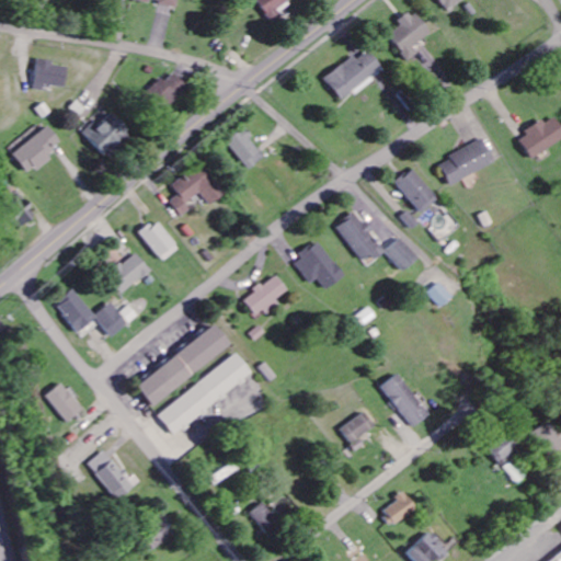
[(288,0),(255,0),(268,19),(290,3),(288,0)]
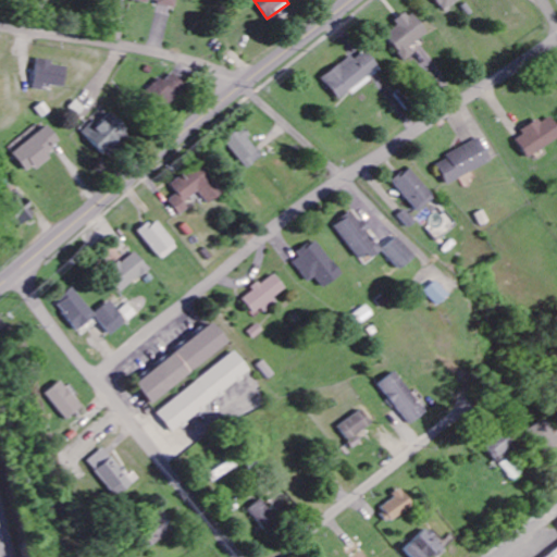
[(435,0),(445,12),(460,0),(435,0)]
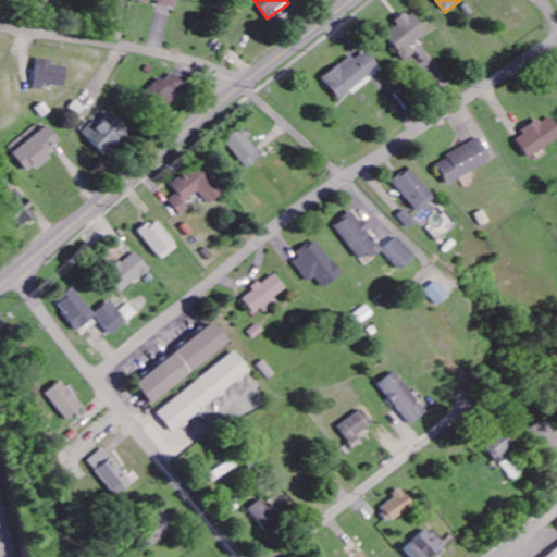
[(412,12),(396,22),(399,26),(386,36),(404,62),(416,54),(410,47),(428,36),(412,12)]
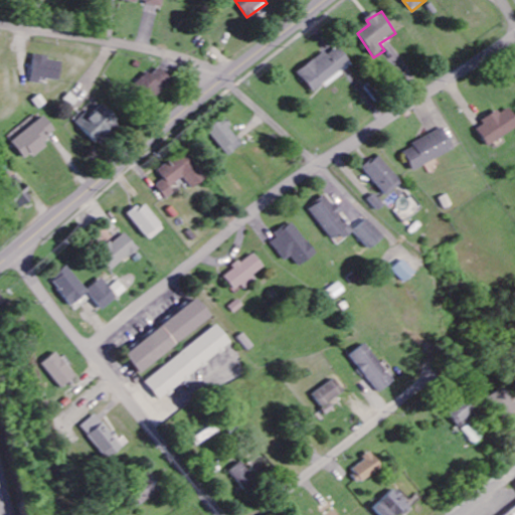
[(297,71),(312,95),(343,75),(340,70),(350,64),(340,48),(328,55),(327,53),(297,71)]
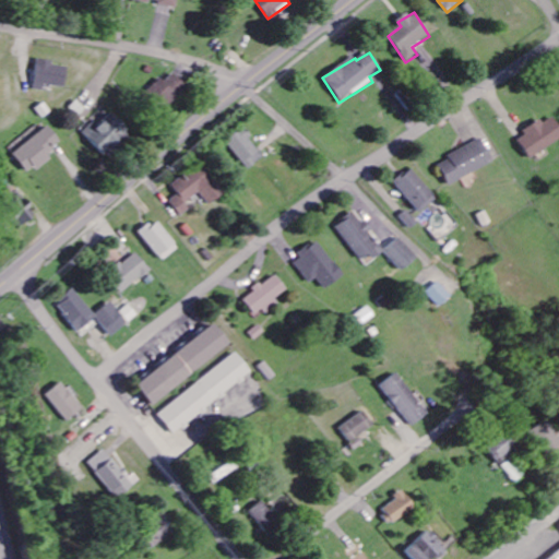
[(45,86),(67,87),(69,68),(56,67),(56,62),(37,60),(35,91),(44,92),(45,86)]
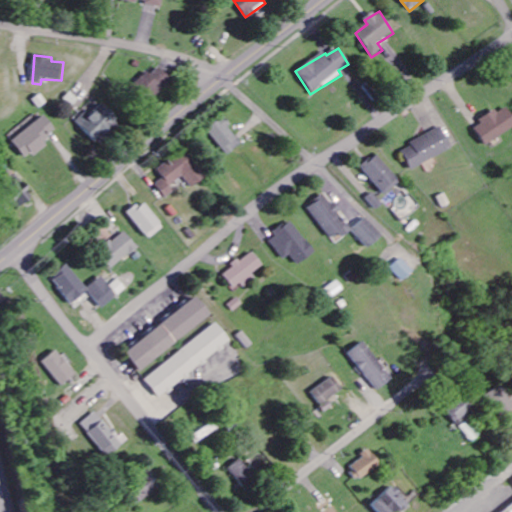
[(152,100),(173,81),(160,68),(152,76),(149,73),(137,84),(152,100)]
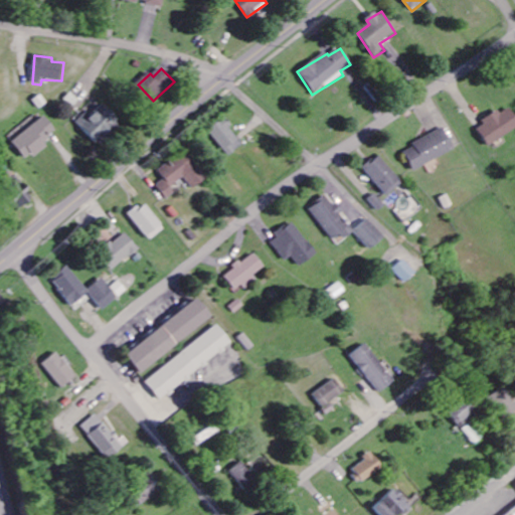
[(98,147),(122,125),(103,105),(90,118),(86,114),(75,123),(98,147)]
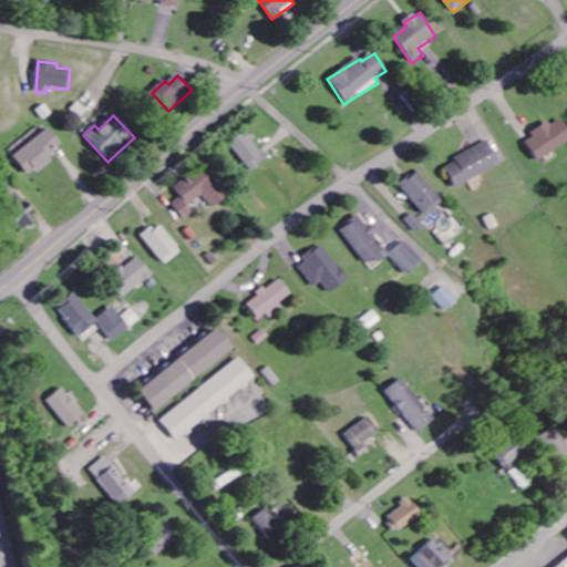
[(534,160),(566,145),(566,127),(564,120),(550,125),(552,126),(524,137),(534,160)]
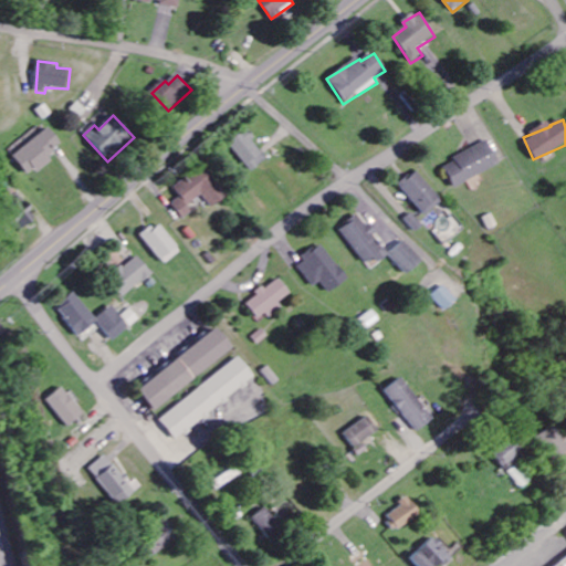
[(24,178),(51,163),(46,155),(60,147),(49,128),(35,136),(34,133),(8,148),(24,178)]
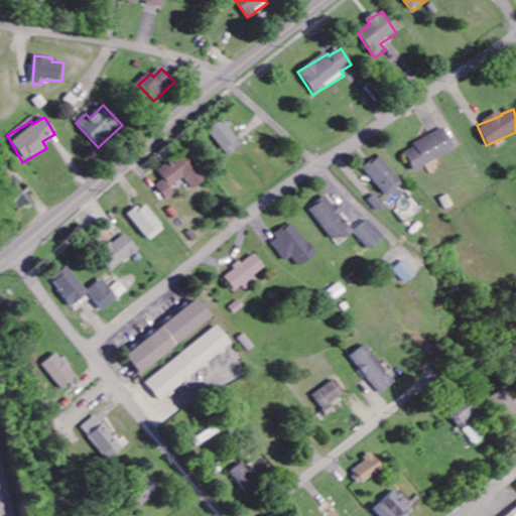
[(209,131),(230,157),(245,144),(224,119),(209,131)]
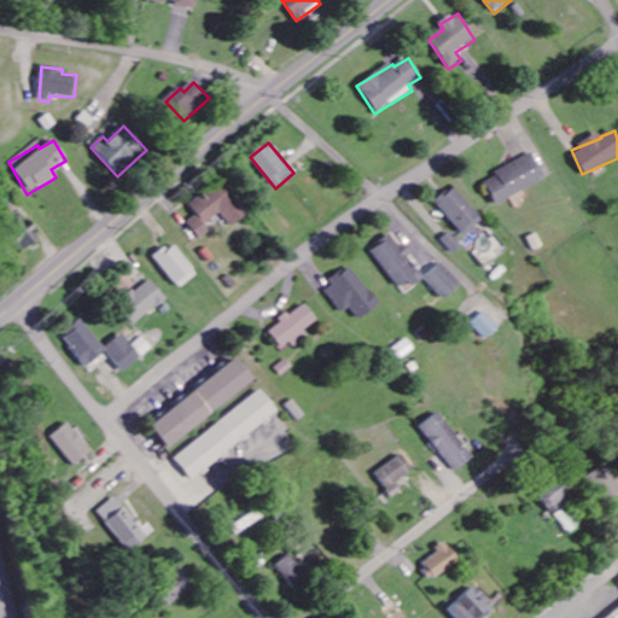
[(493,205),(544,182),(534,156),(482,179),(493,205)]
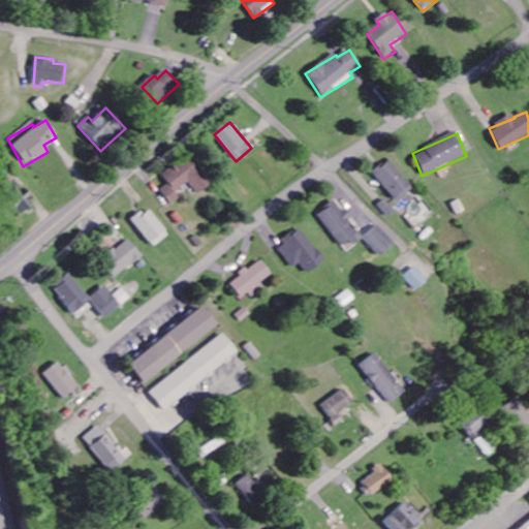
[(198,195),(212,184),(190,156),(163,177),(168,185),(159,191),(170,206),(179,199),(175,194),(189,183),(198,195)]
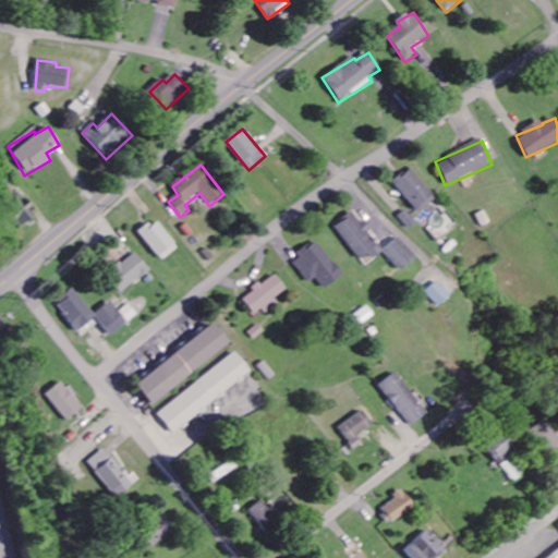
[(391,184),(417,214),(434,198),(408,169),(391,184)]
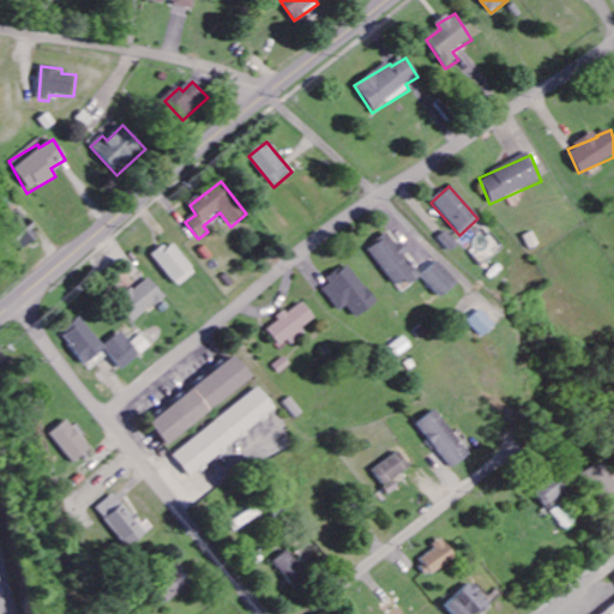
[(0,224),(16,252),(35,241),(14,204),(1,212),(6,221),(0,223),(0,224)]
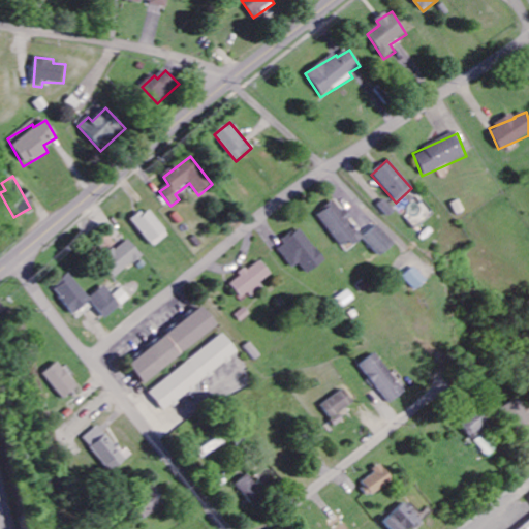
[(362,241),(349,220),(352,218),(346,209),(341,212),(336,203),(319,213),(343,252),(362,241)]
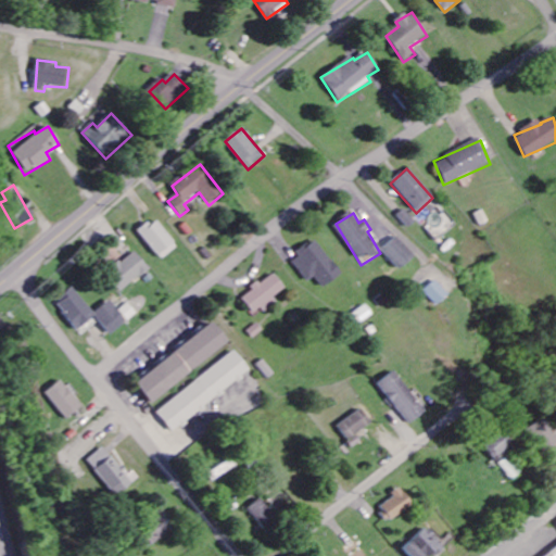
[(161,261),(177,248),(154,220),(138,234),(161,261)]
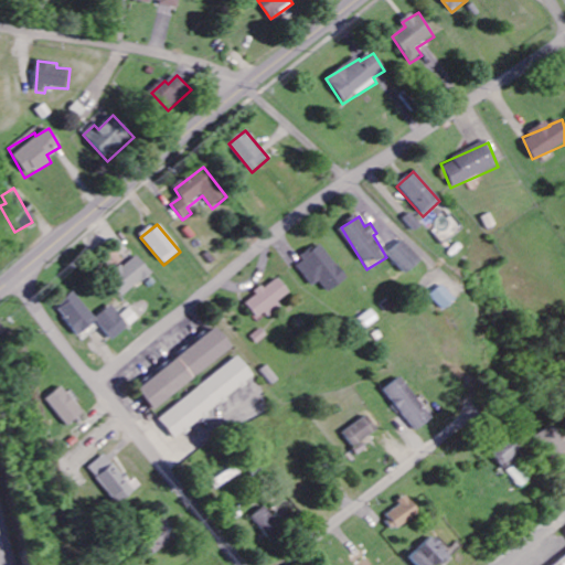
[(420,260),(402,242),(387,255),(406,275),(420,260)]
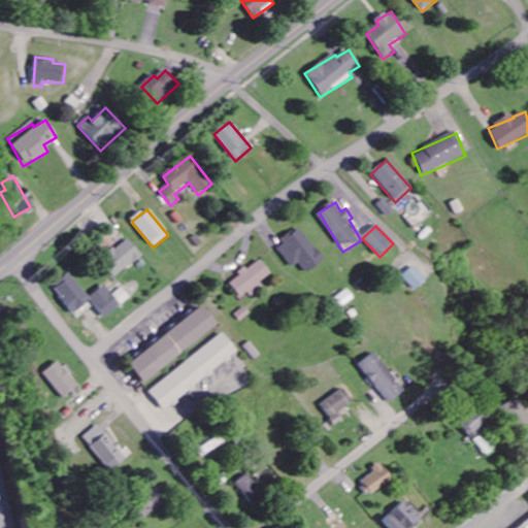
[(307,274),(325,262),(301,229),(276,246),(293,269),(300,264),(307,274)]
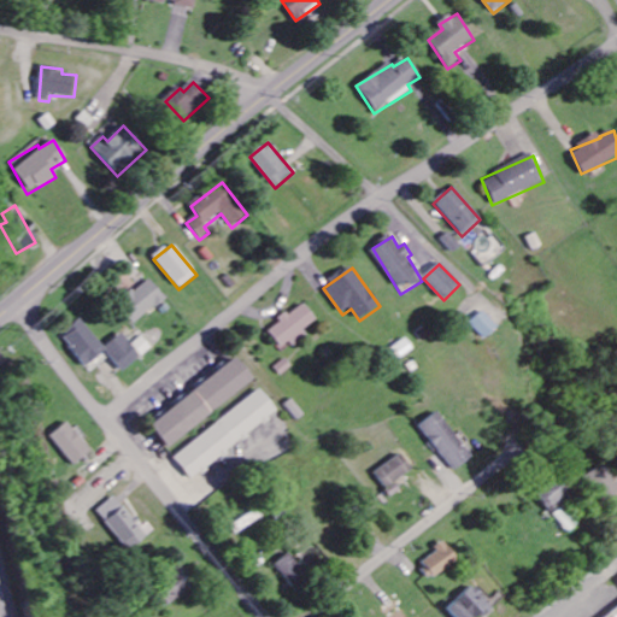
[(134,325),(165,300),(148,280),(117,305),(134,325)]
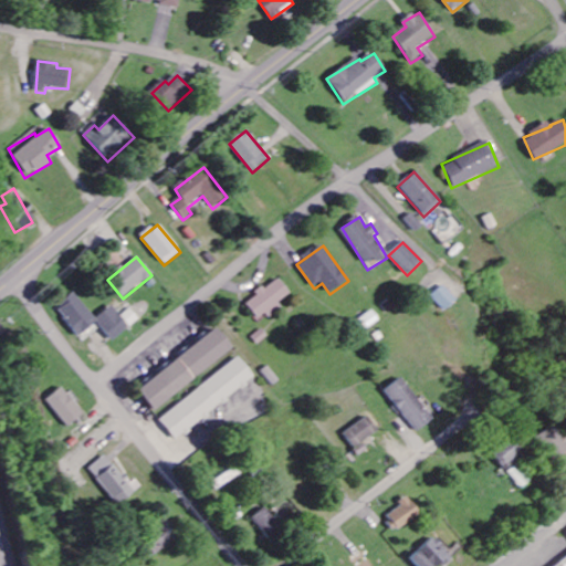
[(268,314),(270,317),(283,308),(280,303),(291,296),(281,280),(257,294),(259,297),(248,304),(258,320),(268,314)]
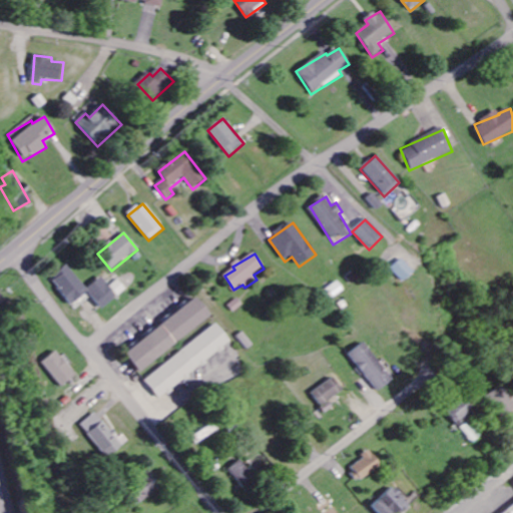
[(403,283),(414,273),(402,260),(391,270),(403,283)]
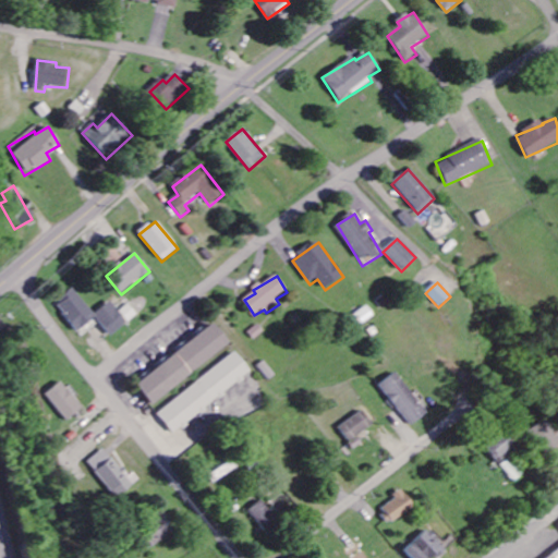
[(77,330),(94,316),(71,288),(55,302),(77,330)]
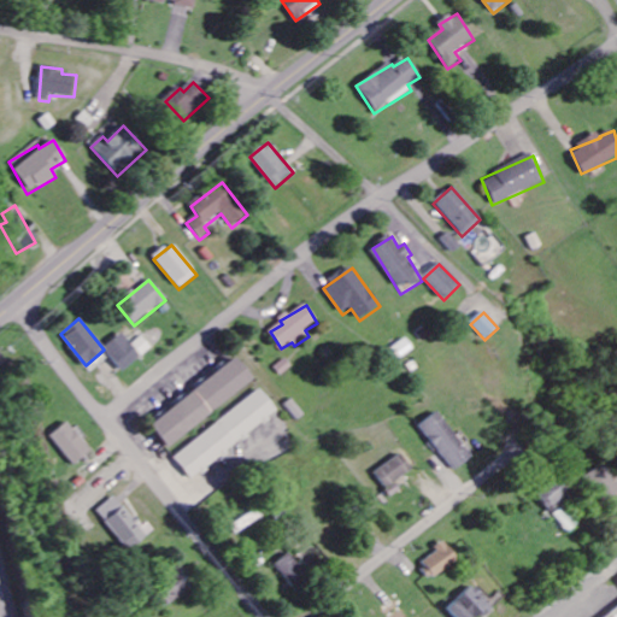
[(104,348),(124,372),(153,348),(142,336),(133,346),(122,334),(104,348)]
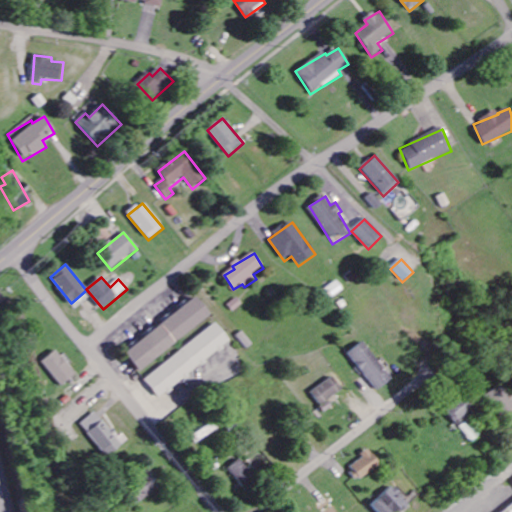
[(123,352),(138,371),(211,314),(196,296),(123,352)]
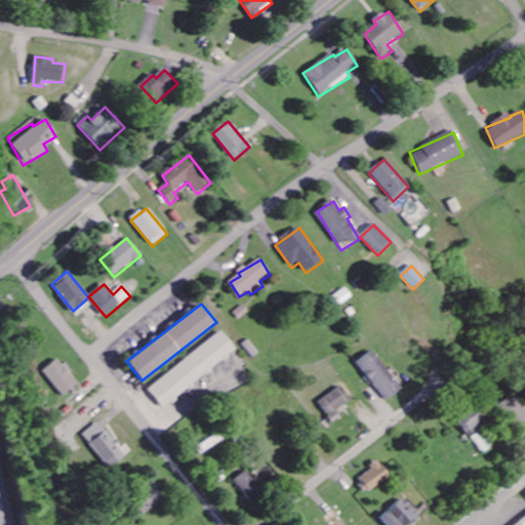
[(148,388),(162,408),(238,352),(224,331),(148,388)]
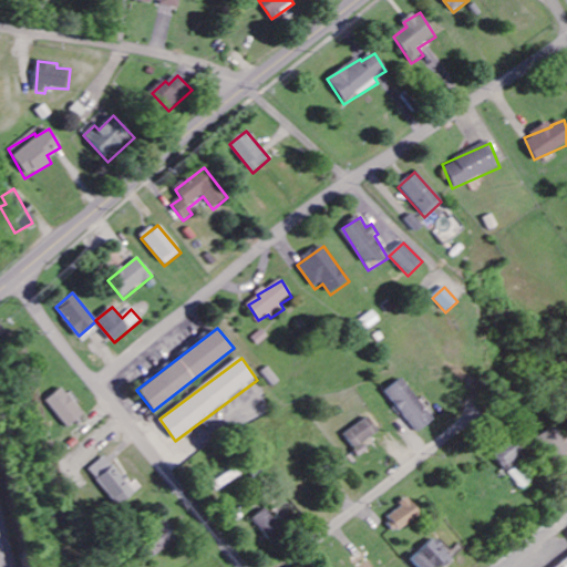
[(281,382),(270,367),(264,372),(275,388),(281,382)]
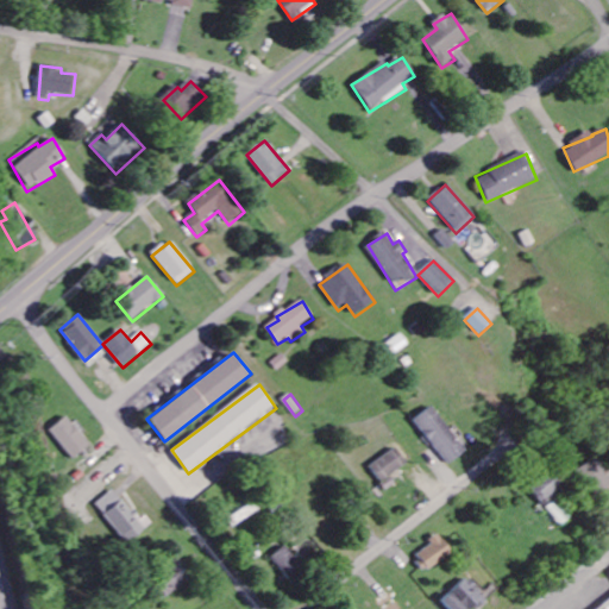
[(468,450),(432,406),(414,420),(450,464),(468,450)]
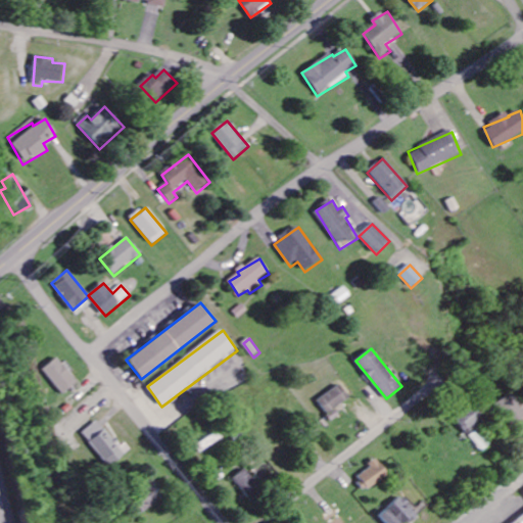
[(59,394),(76,383),(57,358),(42,368),(59,394)]
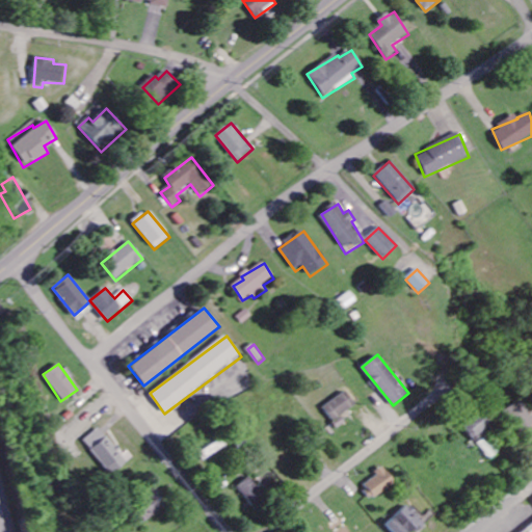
[(356,405),(347,391),(324,406),(334,420),(356,405)]
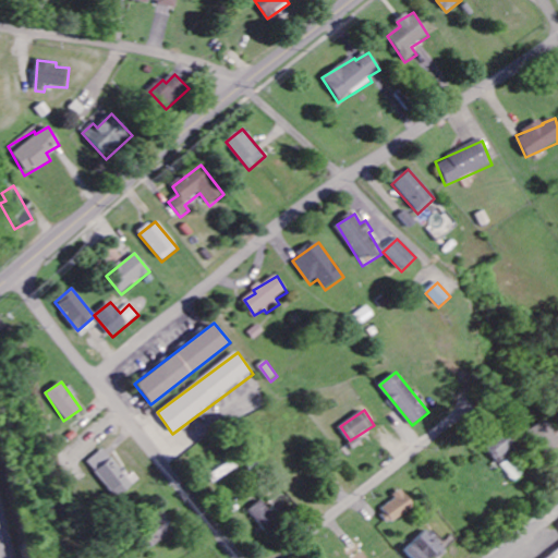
[(529,431),(546,455),(557,446),(557,437),(545,420),(529,431)]
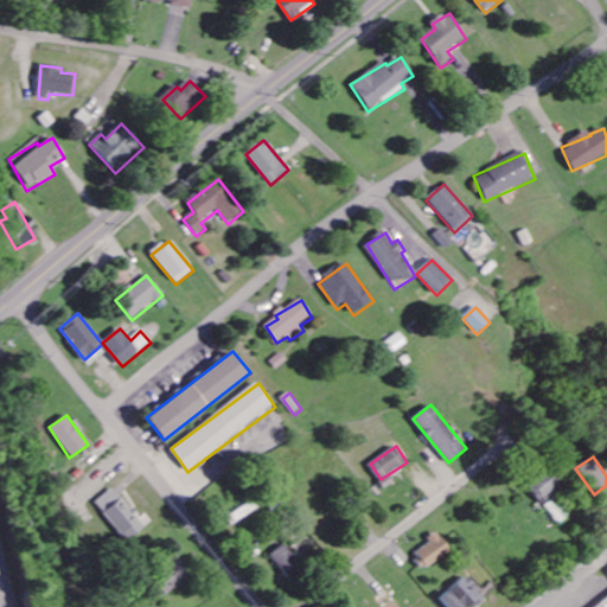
[(570,515),(553,498),(563,486),(544,470),(528,489),(563,522),(570,515)]
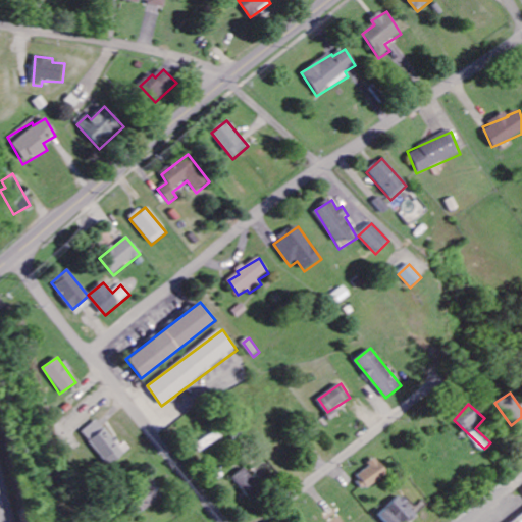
[(81,432),(108,466),(129,449),(124,441),(118,446),(97,419),(81,432)]
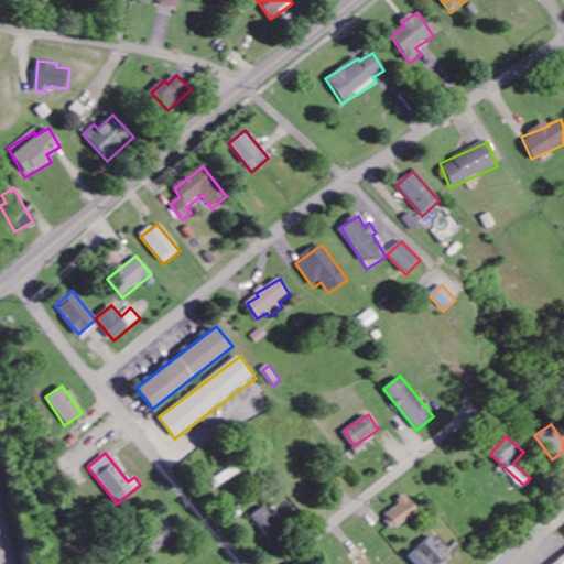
[(383,513),(394,530),(419,512),(408,497),(383,513)]
